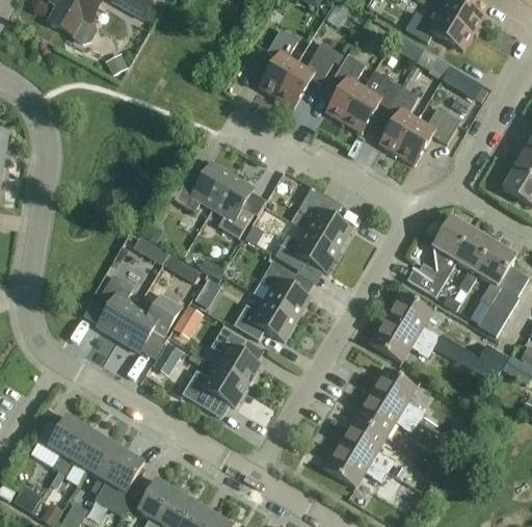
[(94,23),(89,21),(101,0),(52,0),(58,4),(49,19),(73,32),(73,37),(82,43),(89,41),(95,31),(94,23)]
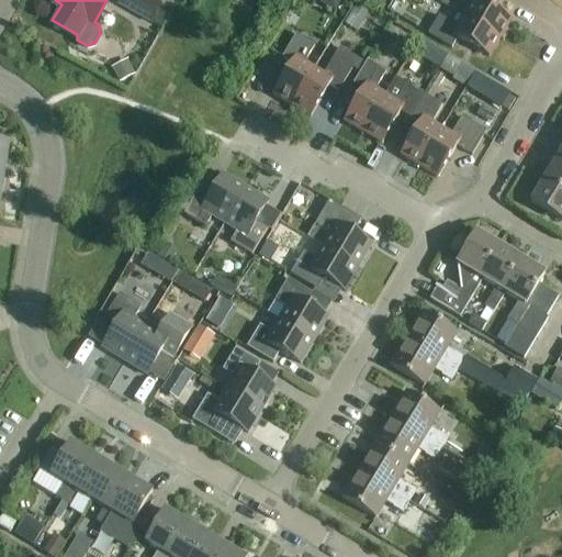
[(120,0),(149,18),(159,1),(157,0),(120,0)]
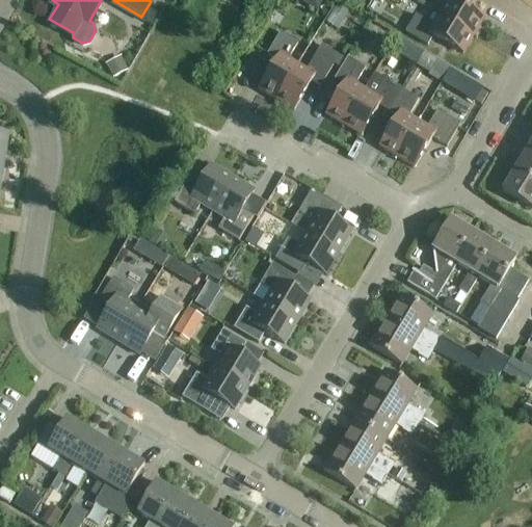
[(349,7),(338,0),(330,11),(342,19),(349,7)]
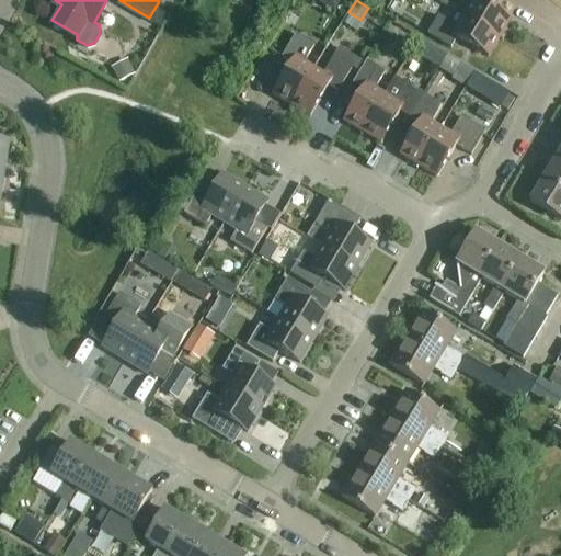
[(464,0),(467,2),(461,12),(500,34),(511,15),(497,8),(502,0),(464,0)]
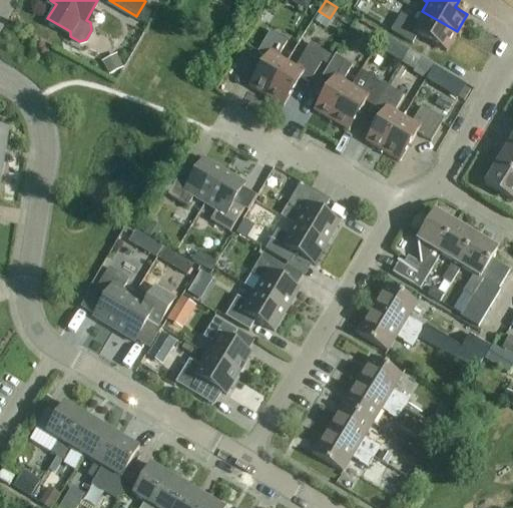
[(401,10),(391,27),(413,40),(418,31),(447,48),(457,31),(422,11),(417,20),(401,10)]
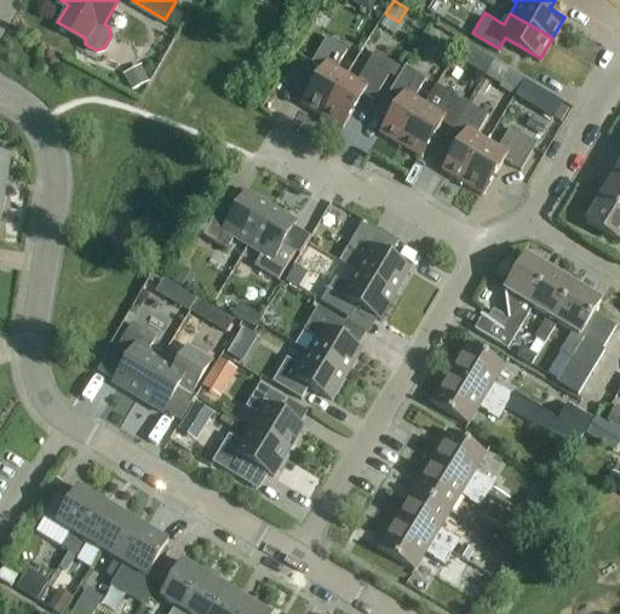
[(321,113),(346,72),(336,64),(346,46),(327,33),(311,59),(321,66),(300,101),(321,113)]
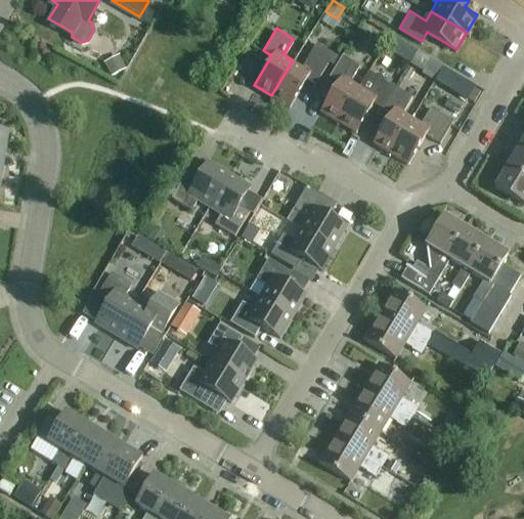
[(251,63),(260,44),(241,35),(231,54),(251,63)]
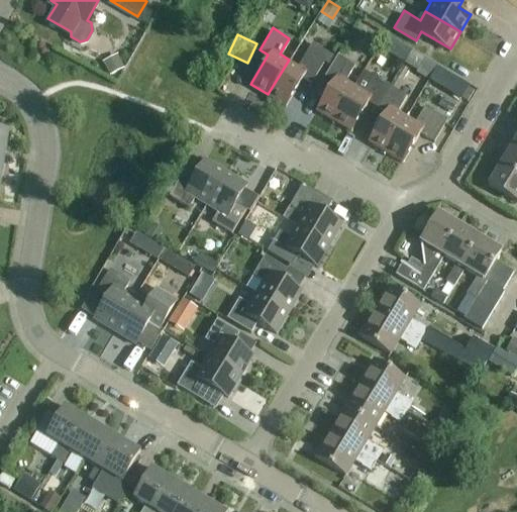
[(344,39),(337,52),(325,74),(333,79),(316,108),(333,118),(354,84),(345,79),(354,63),(343,56),(350,43),(344,39)]
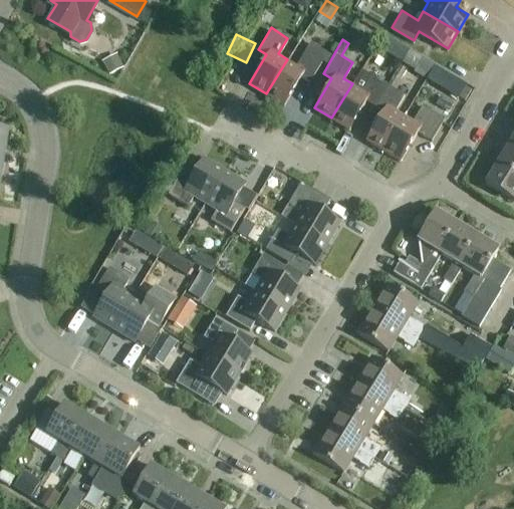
[(287,59),(266,93),(284,103),(301,74),(309,80),(322,59),(326,61),(332,52),(310,40),(296,64),(287,59)]
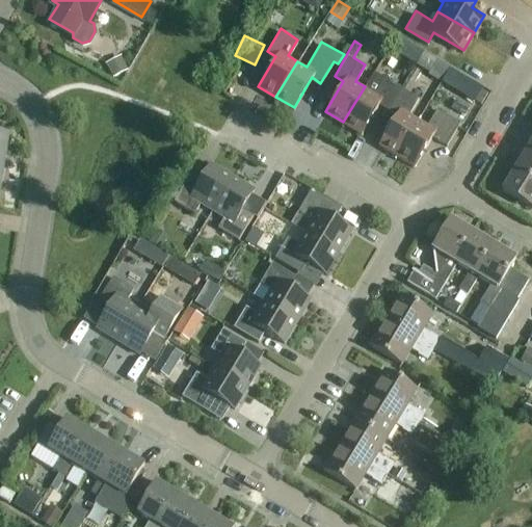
[(128,68),(121,53),(105,60),(112,75),(128,68)]
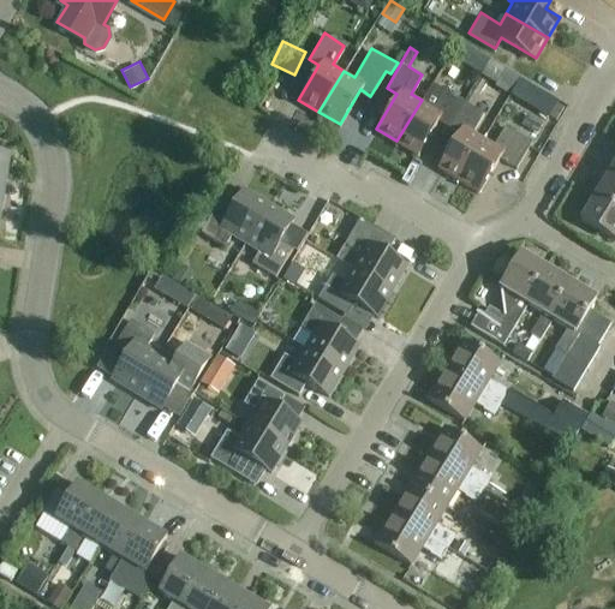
[(396,141),(418,153),(439,119),(448,125),(464,99),(463,99),(472,83),(467,79),(463,87),(455,82),(451,91),(433,81),(422,100),(396,141)]
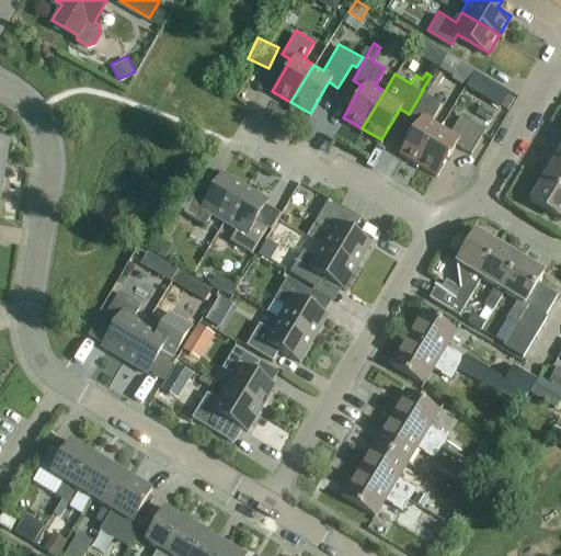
[(508,89),(492,79),(483,95),(500,104),(508,89)]
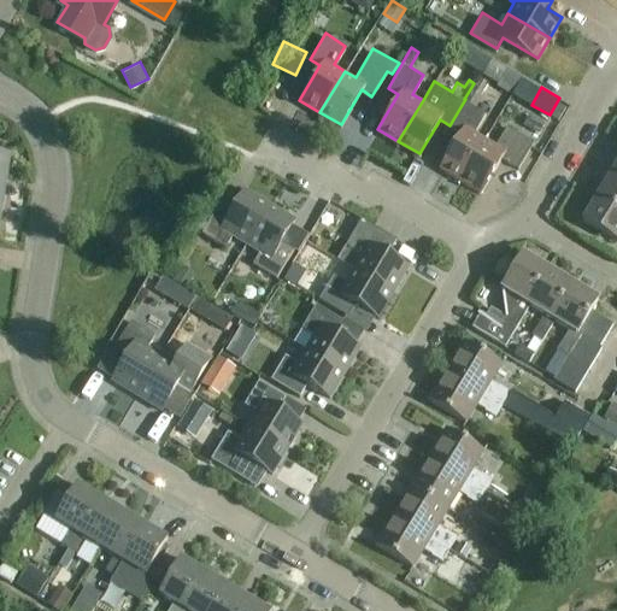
[(465,99),(450,125),(460,131),(440,166),(460,178),(485,137),(474,130),(486,111),(465,99)]
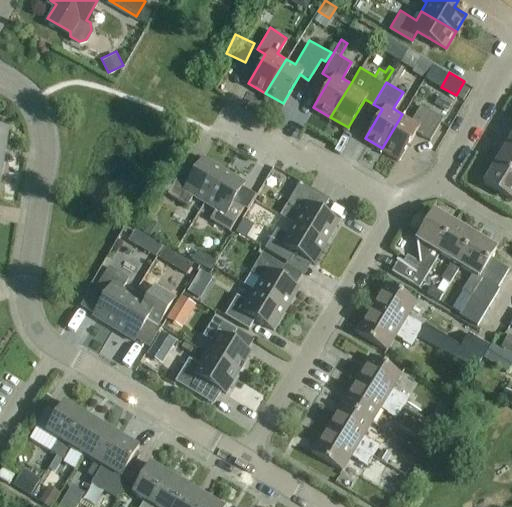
[(402,114),(382,148),(399,158),(416,129),(425,134),(429,137),(442,116),(421,103),(411,119),(402,114)]
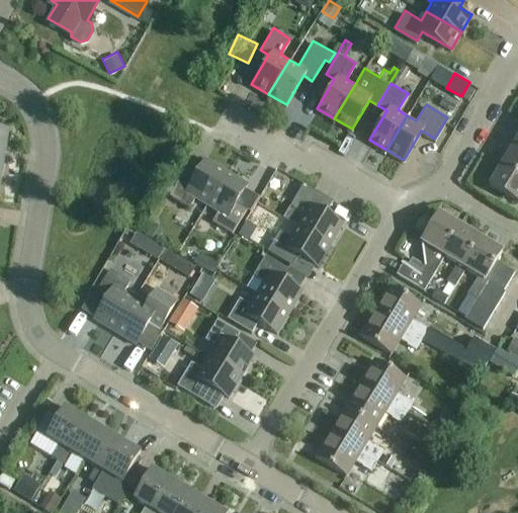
[(517,143),(514,141),(502,162),(517,171),(517,143)]
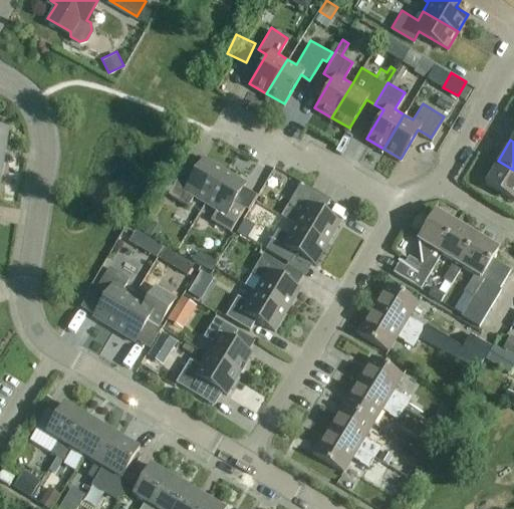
[(205,201),(224,169),(204,157),(192,177),(181,170),(168,193),(188,205),(194,194),(205,201)]
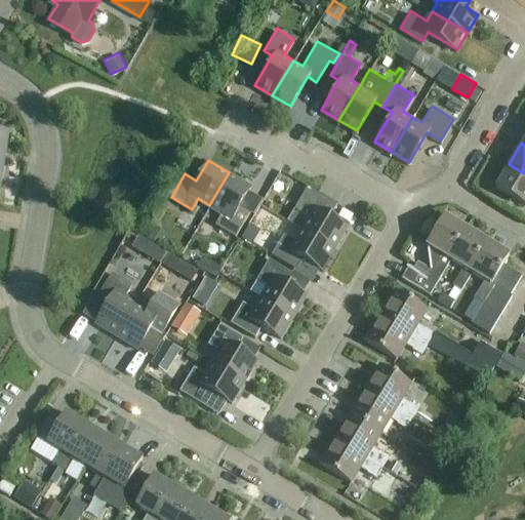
[(524,173),(509,164),(496,186),(524,202),(524,173)]
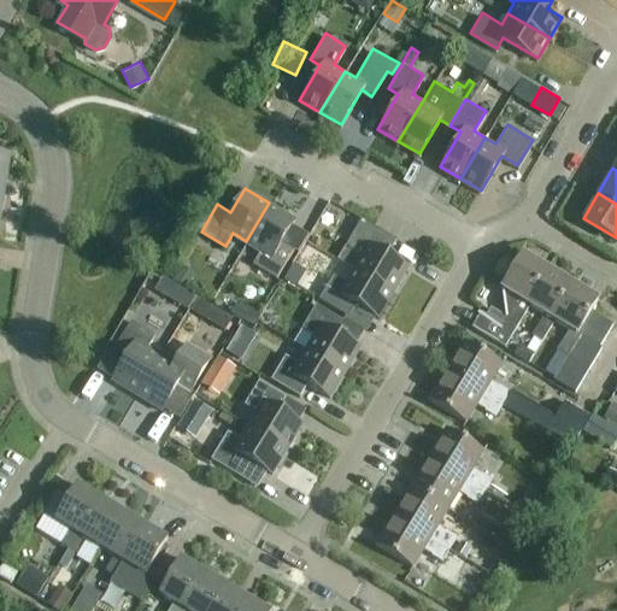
[(269,203),(246,241),(260,250),(252,262),(276,276),(293,247),(281,240),(294,217),(269,203)]
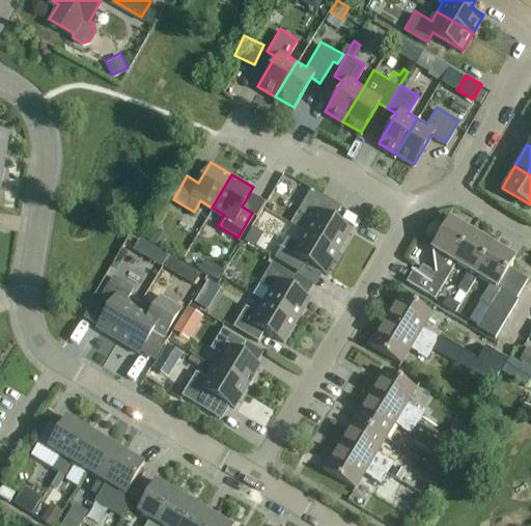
[(304,229),(337,250),(351,228),(333,218),(340,204),(310,187),(297,210),(311,218),(304,229)]
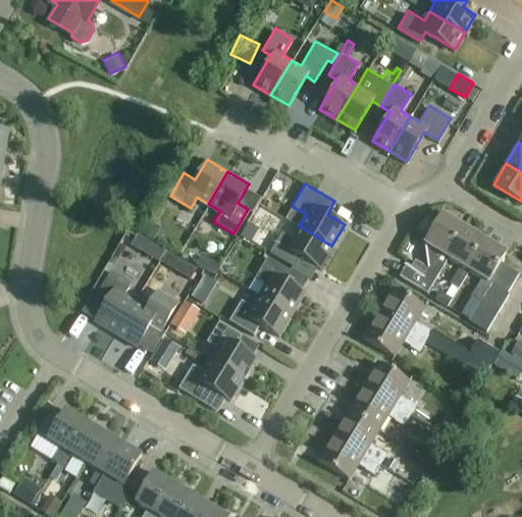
[(268,191),(262,201),(272,207),(279,197),(268,191)]
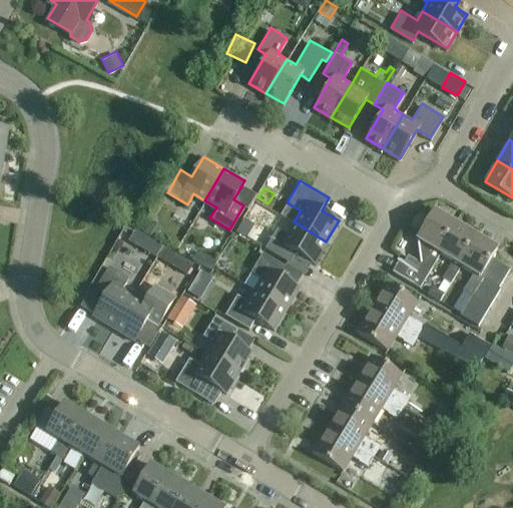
[(420,287),(440,251),(439,250),(456,221),(434,209),(417,237),(420,259),(415,255),(410,263),(400,257),(392,270),(420,287)]
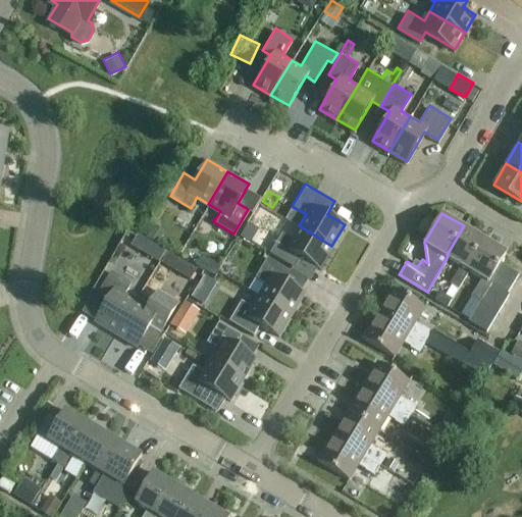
[(157,241),(164,229),(153,222),(146,235),(157,241)]
